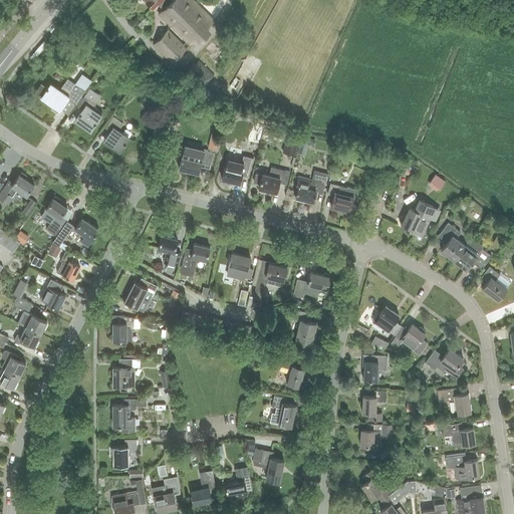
[(183,43),(176,36),(174,37),(167,30),(153,44),(171,63),(213,21),(192,0),(171,0),(171,1),(170,0),(146,0),(145,1),(152,8),(157,4),(162,9),(158,14),(185,41),(183,43)]
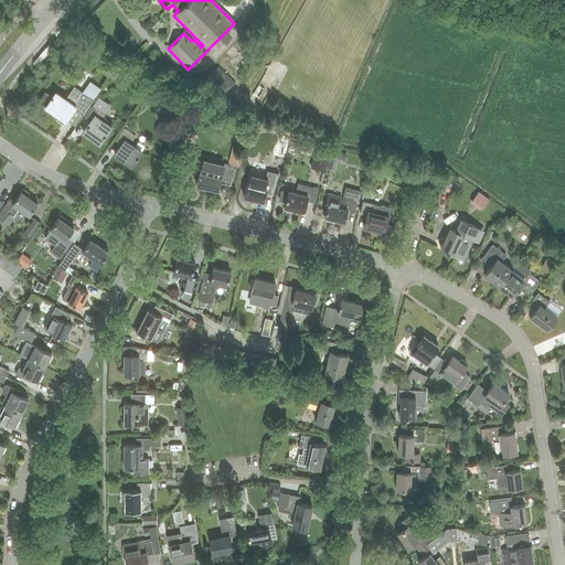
[(228,77),(220,68),(217,66),(204,81),(221,96),(234,83),(228,77)]
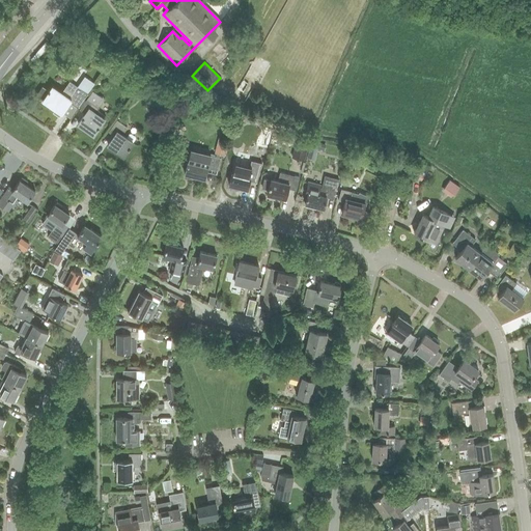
[(128,79),(124,83),(136,90),(143,79),(129,68),(123,76),(128,79)]
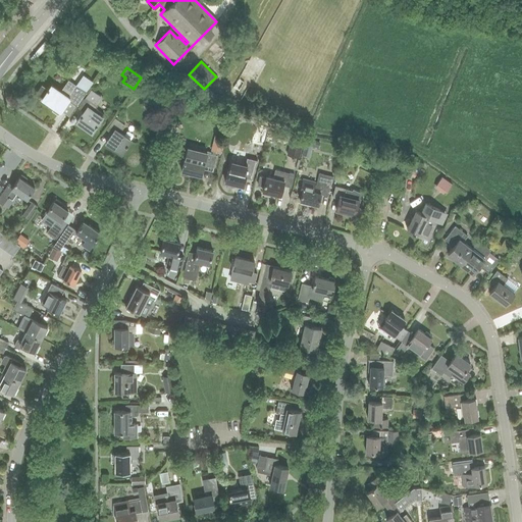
[(244,69),(244,77),(261,77),(260,69),(244,69)]
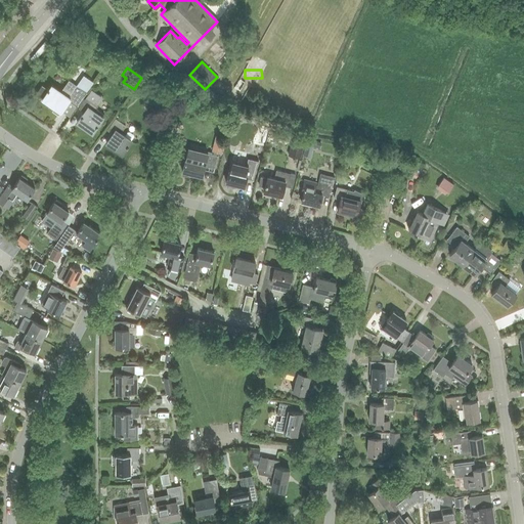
[(60,92),(51,86),(47,90),(42,86),(36,94),(54,106),(51,111),(58,116),(61,112),(69,101),(77,107),(94,82),(83,75),(76,85),(69,80),(60,92)]
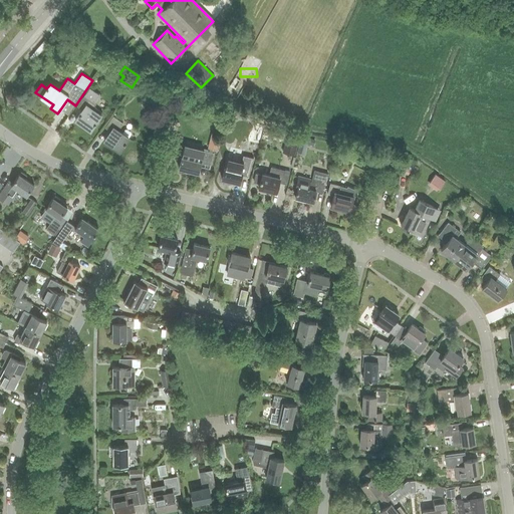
[(237,76),(226,92),(232,96),(243,80),(237,76)]
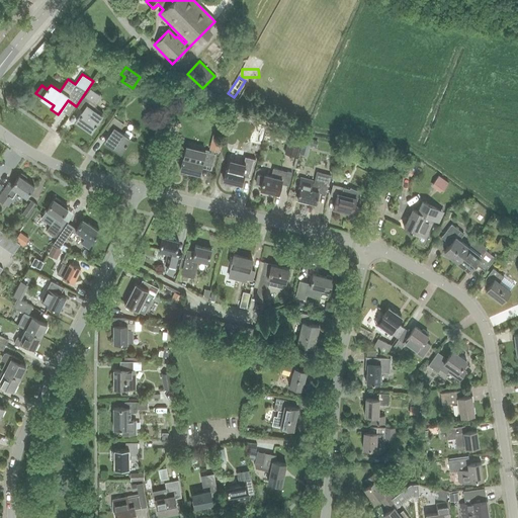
[(90,88),(84,97),(77,107),(83,111),(76,121),(91,132),(102,115),(93,109),(102,96),(90,88)]
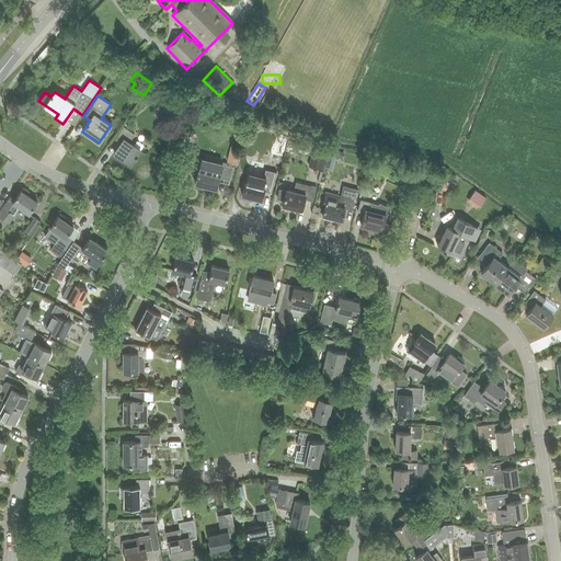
[(122,142),(114,153),(130,165),(141,151),(139,150),(142,146),(142,144),(138,140),(136,140),(133,146),(128,142),(134,136),(124,128),(116,139),(122,142)]
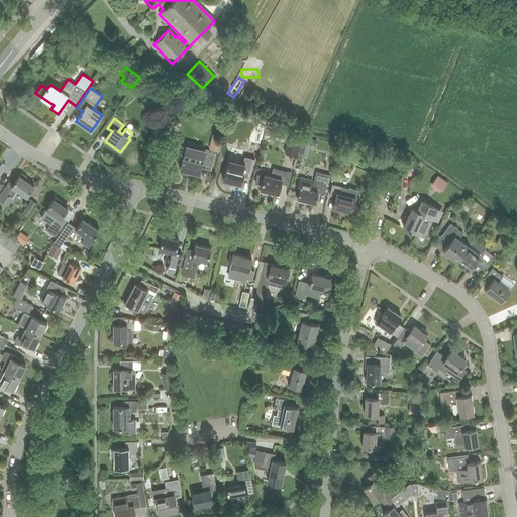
[(223,135),(213,133),(209,148),(219,151),(223,135)]
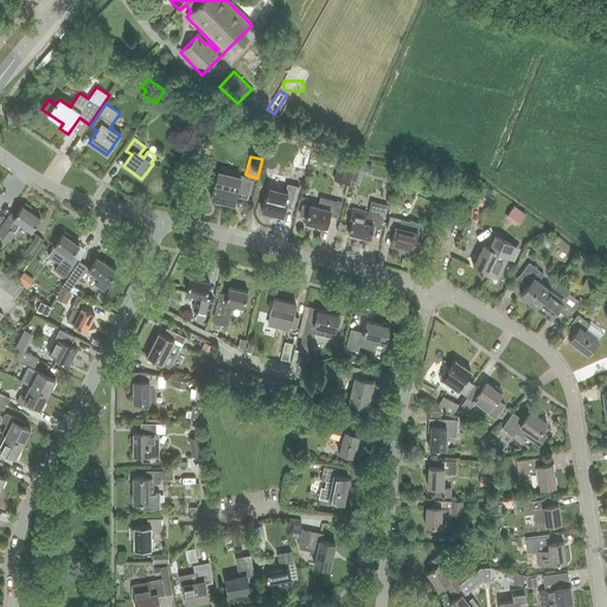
[(347,184),(351,170),(337,166),(333,180),(347,184)]
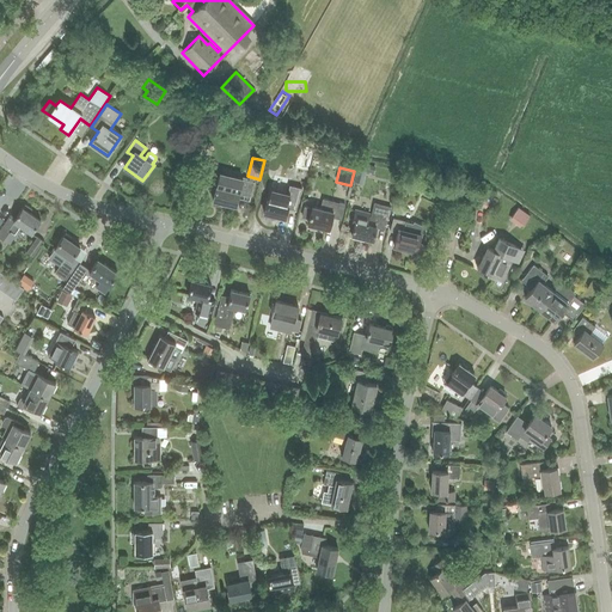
[(220,173),(218,187),(216,187),(213,201),(237,207),(238,199),(249,201),(254,182),(243,179),(220,173)]
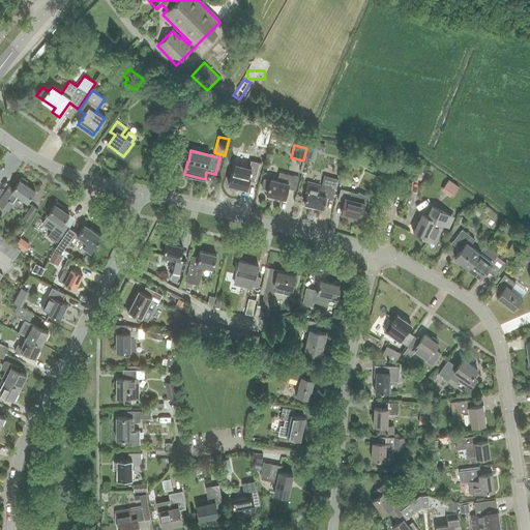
[(229,185),(228,186),(239,189),(239,187),(246,189),(248,181),(256,182),(261,163),(251,160),(248,167),(234,164),(232,173),(231,173),(228,185),(229,185)]
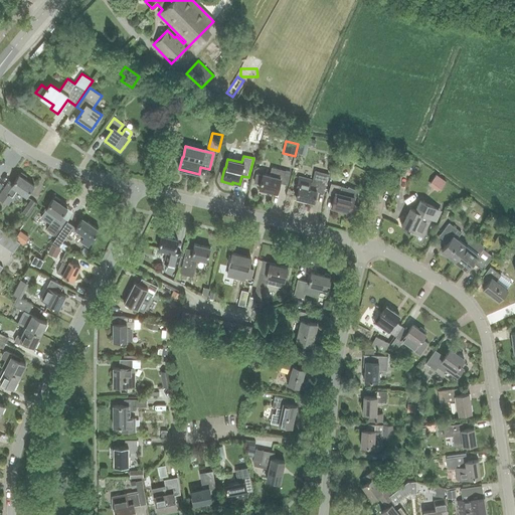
[(287,185),(290,172),(271,167),(269,176),(263,174),(262,176),(255,174),(253,182),(260,184),(259,188),(276,193),(279,183),(287,185)]
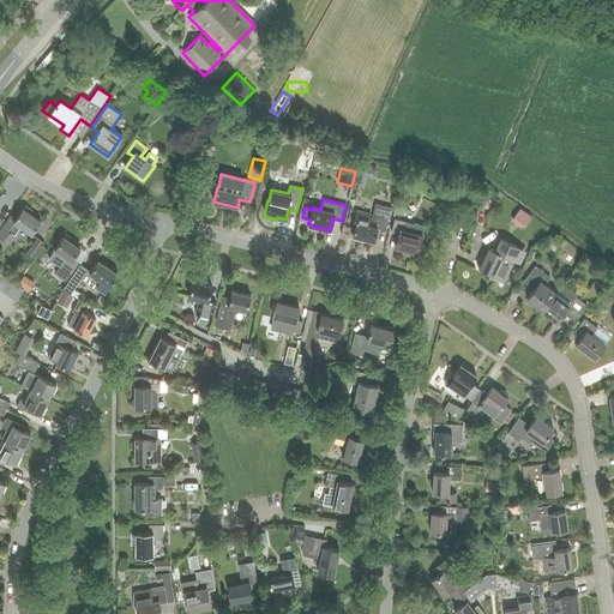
[(353,222),(356,223),(353,236),(374,241),(378,228),(386,230),(390,216),(392,206),(375,203),(372,217),(371,217),(372,214),(356,210),(353,222)]
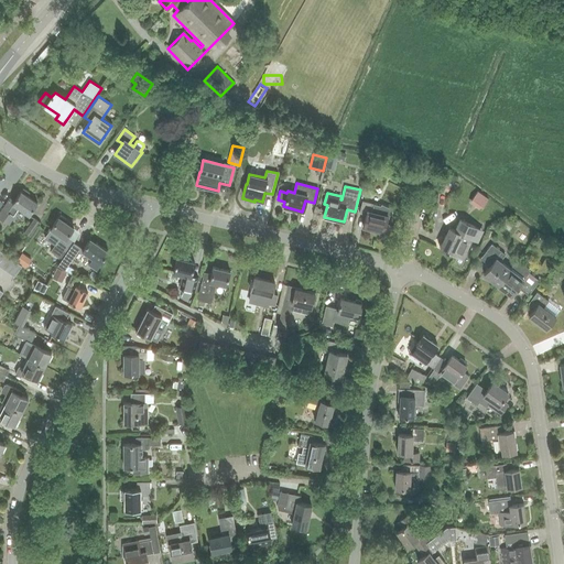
[(20,192),(14,201),(9,197),(0,210),(0,219),(7,224),(18,208),(29,215),(36,203),(26,196),(29,193),(24,190),(22,193),(20,192)]
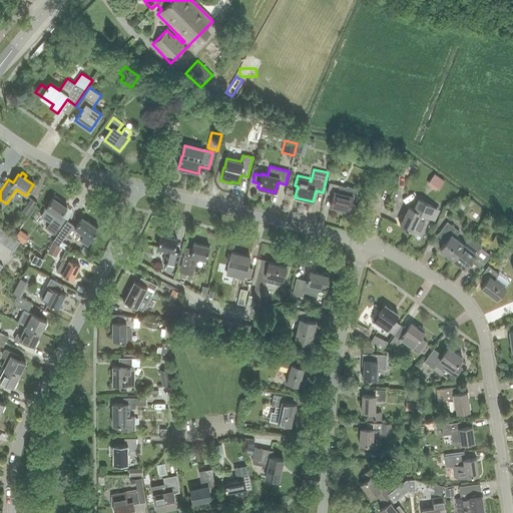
[(444,180),(434,173),(427,183),(437,190),(444,180)]
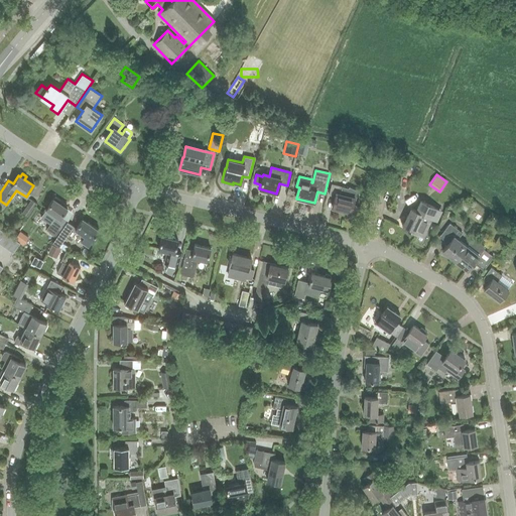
[(339,186),(332,184),(329,195),(335,197),(332,208),(351,213),(355,199),(356,199),(359,191),(349,187),(348,188),(339,186)]
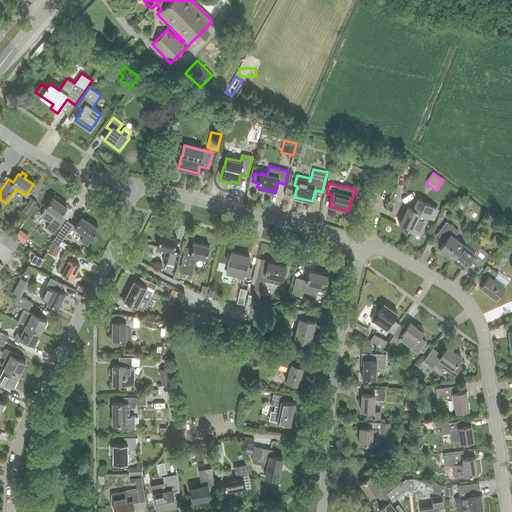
[(45,208),(40,215),(49,222),(46,227),(55,233),(65,218),(60,215),(66,206),(57,200),(58,199),(54,196),(53,197),(52,197),(45,208)]
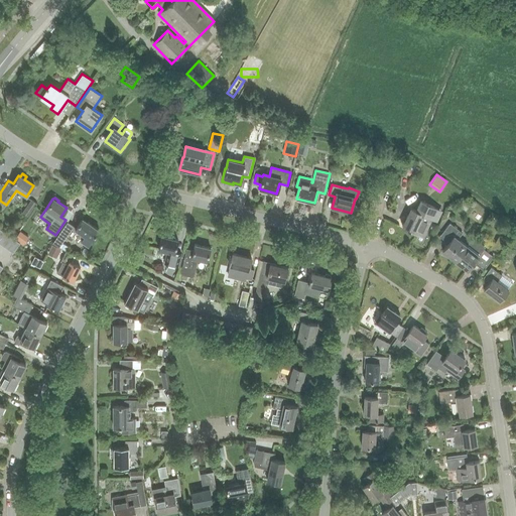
[(27,217),(36,204),(30,201),(22,213),(27,217)]
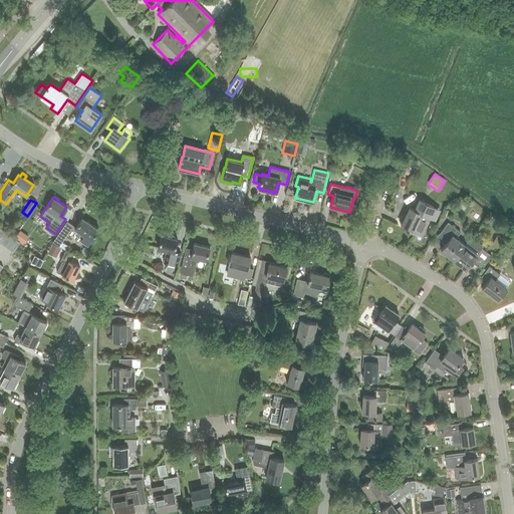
[(415,211),(409,208),(401,226),(422,236),(430,218),(435,220),(440,210),(420,201),(415,211)]
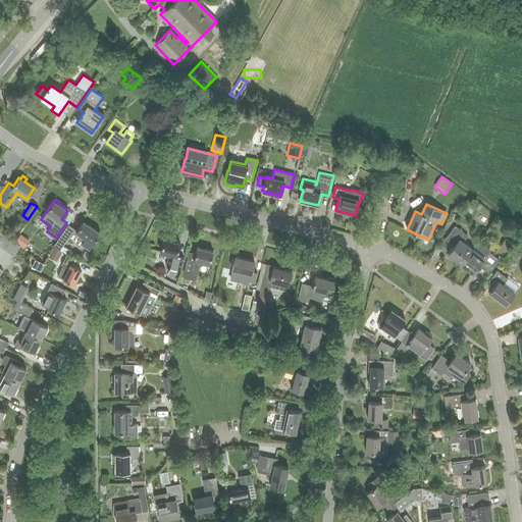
[(68,224),(60,235),(52,246),(59,250),(67,240),(71,232),(84,241),(82,245),(89,249),(100,232),(84,221),(76,230),(68,224)]
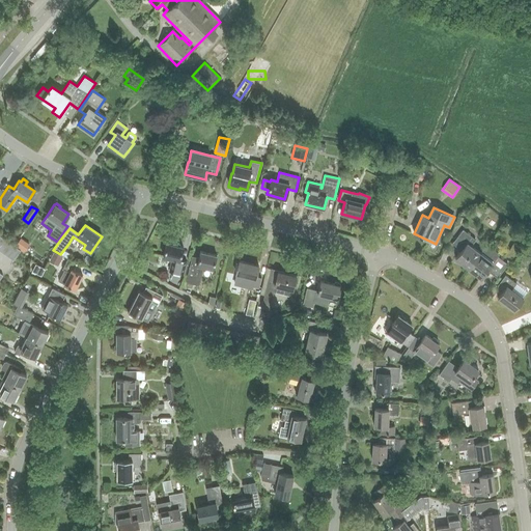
[(454,258),(469,270),(480,254),(471,246),(475,240),(463,230),(454,241),(463,247),(454,258)]
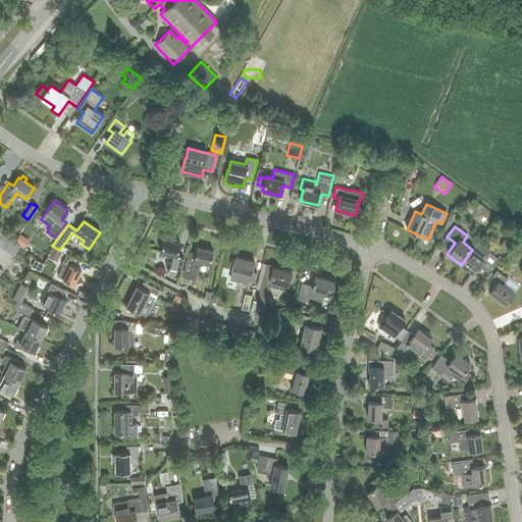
[(19,246),(0,231),(0,239),(1,240),(0,240),(0,245),(13,255),(19,246)]
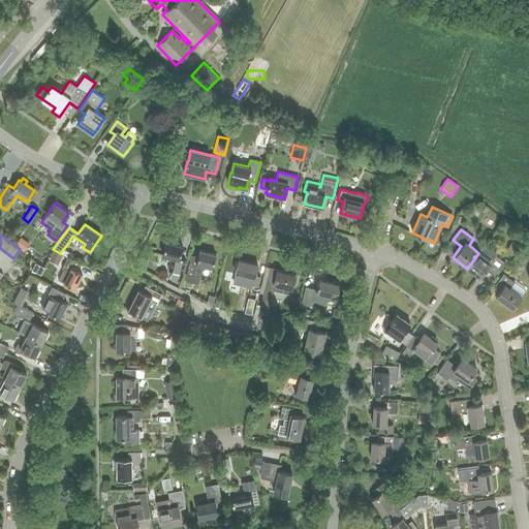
[(22,236),(17,243),(25,250),(31,242),(22,236)]
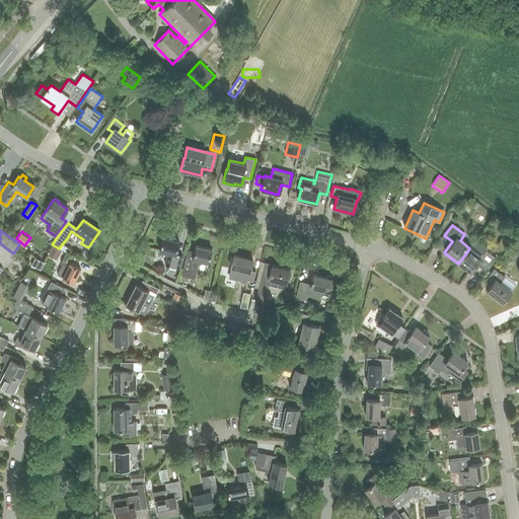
[(167,253),(164,265),(178,269),(181,255),(175,253),(178,241),(162,238),(159,251),(167,253)]
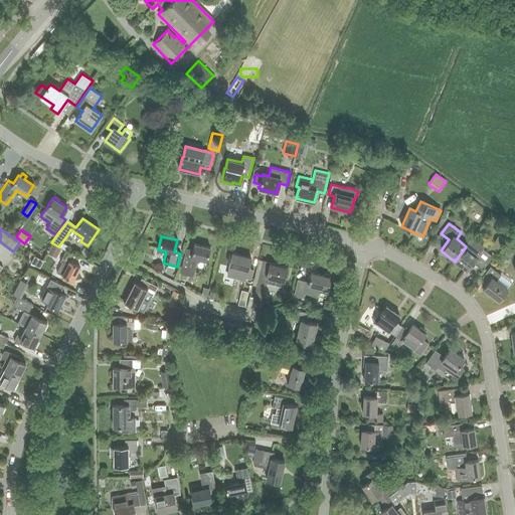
[(473,237),(466,246),(455,262),(466,270),(474,259),(484,267),(492,256),(483,249),(485,246),(473,237)]
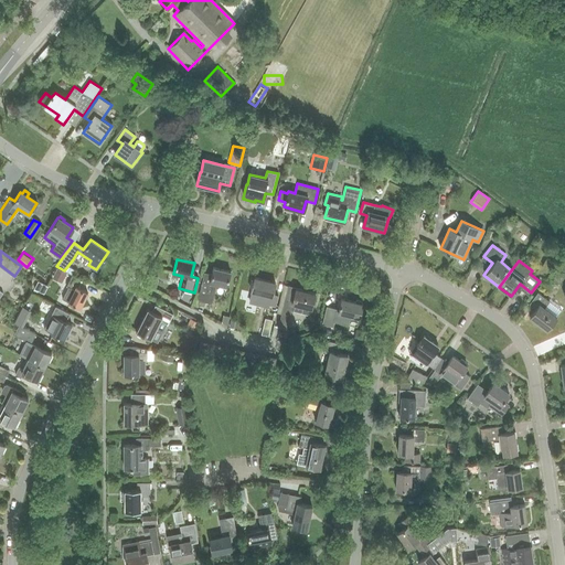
[(57,268),(52,278),(62,283),(66,273),(57,268)]
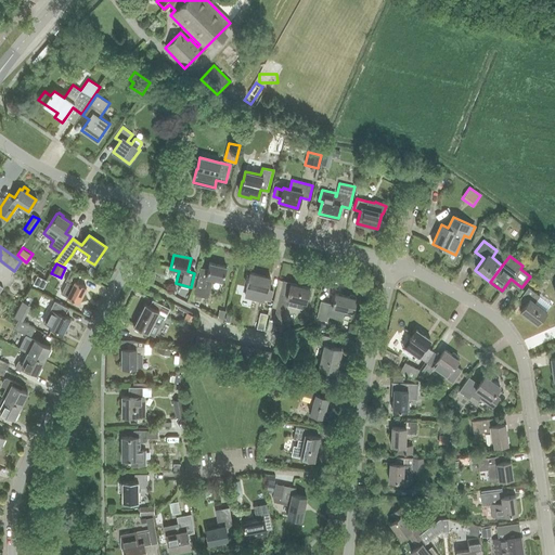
[(199,275),(196,288),(194,294),(206,297),(210,279),(223,282),(227,268),(209,263),(207,270),(201,268),(198,274),(199,275)]
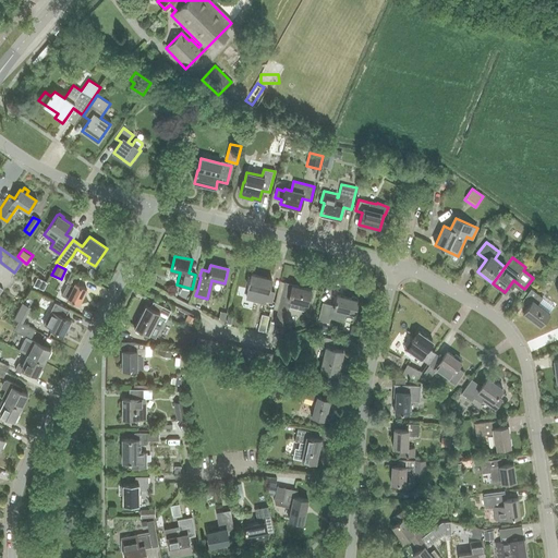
[(154,284),(156,274),(147,271),(143,281),(154,284)]
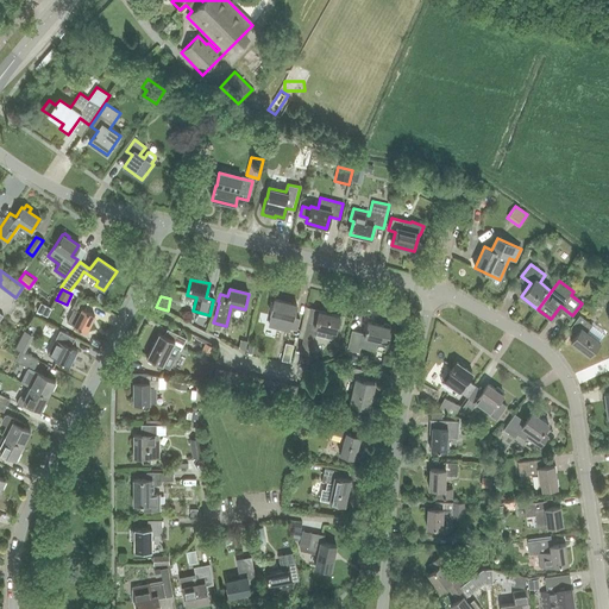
[(86,332),(94,315),(85,311),(88,302),(77,297),(71,309),(74,311),(67,322),(86,332)]
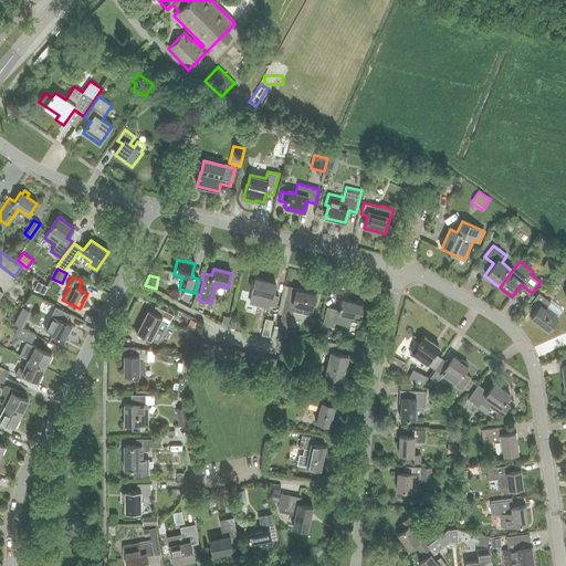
[(273,305),(275,299),(272,297),(275,284),(254,279),(251,292),(249,303),(269,308),(270,304),(273,305)]
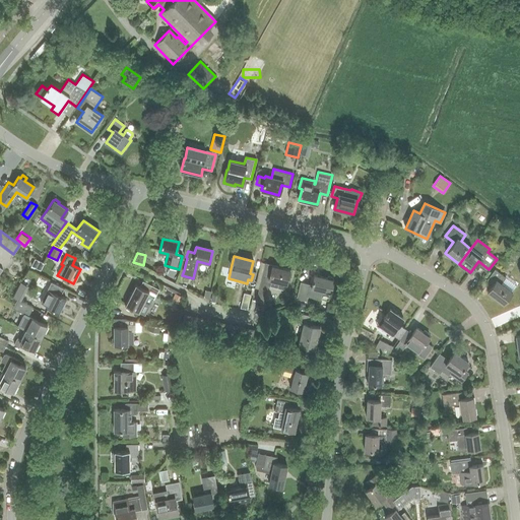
[(35,258),(31,265),(40,270),(44,262),(35,258)]
